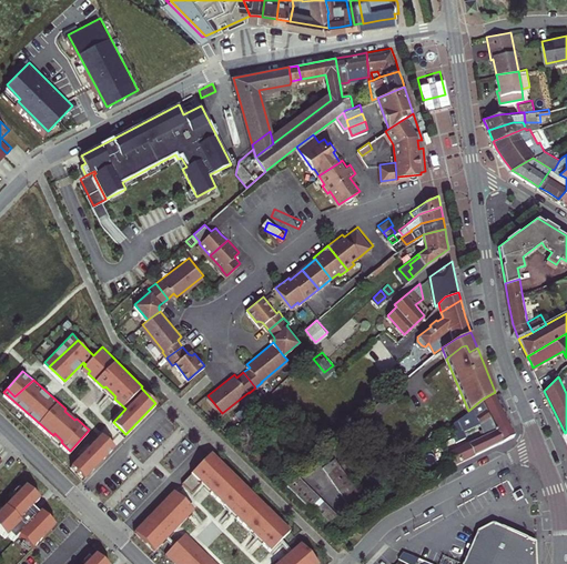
[(483,399),(486,405),(498,399),(495,392),(483,399)]
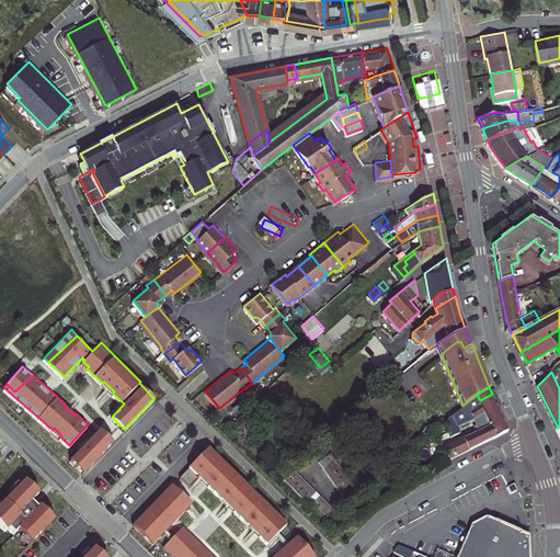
[(450,456),(509,428),(501,411),(492,394),(480,400),(481,400),(475,406),(470,408),(472,412),(480,427),(460,436),(459,434),(453,438),(454,440),(444,444),(450,456)]
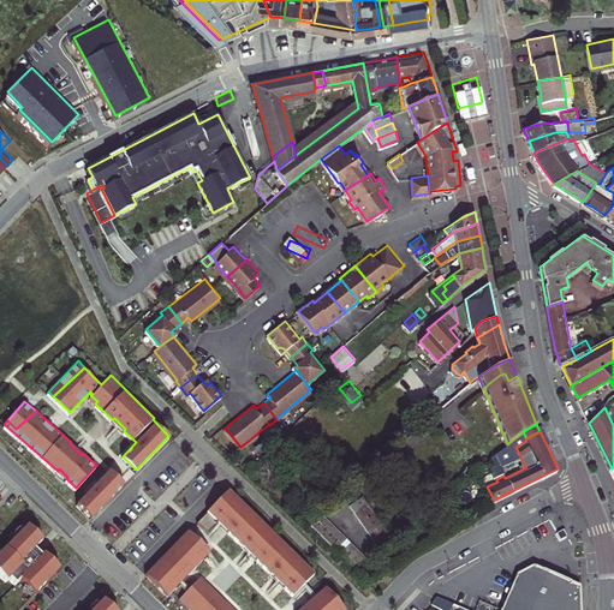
[(496,453),(501,462),(518,452),(516,447),(520,444),(516,437),(507,444),(501,449),(496,453)]
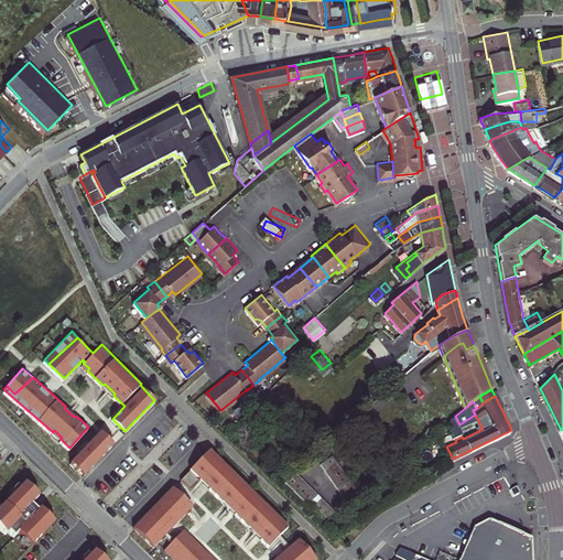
[(454,437),(464,431),(459,424),(455,416),(451,418),(452,419),(448,421),(453,430),(452,432),(454,437)]
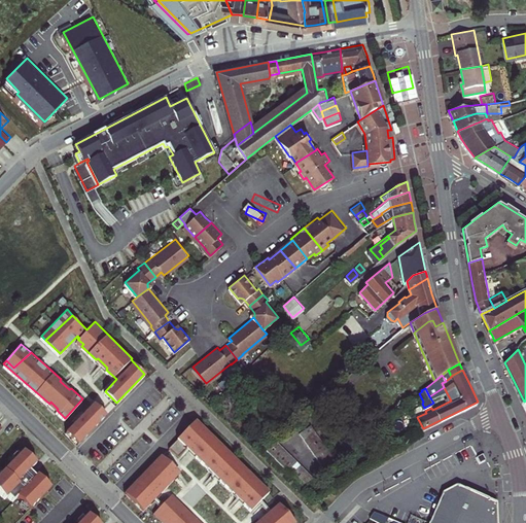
[(77,442),(106,413),(95,402),(66,430),(77,442)]
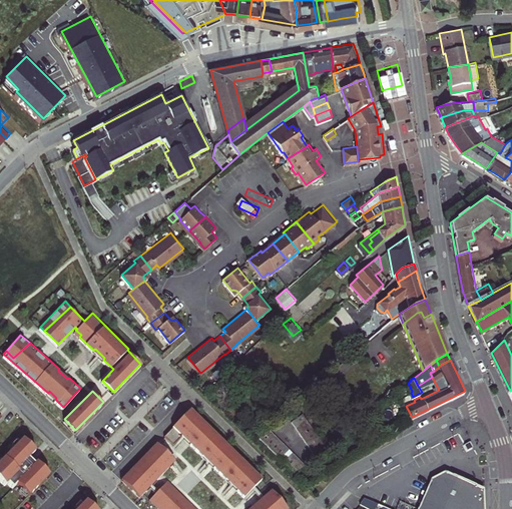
[(191,407),(164,434),(173,443),(183,433),(191,440),(190,442),(203,455),(205,454),(215,463),(213,465),(227,478),(228,477),(238,486),(237,488),(244,495),(263,477),(191,407)]
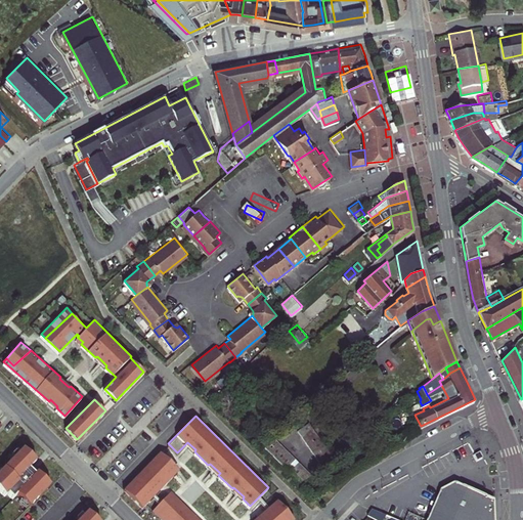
[(303,435),(314,427),(310,421),(299,428),(303,435)]
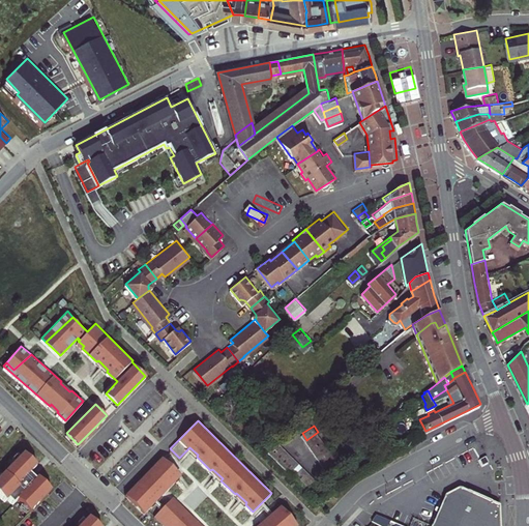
[(306,440),(311,445),(322,438),(318,432),(306,440)]
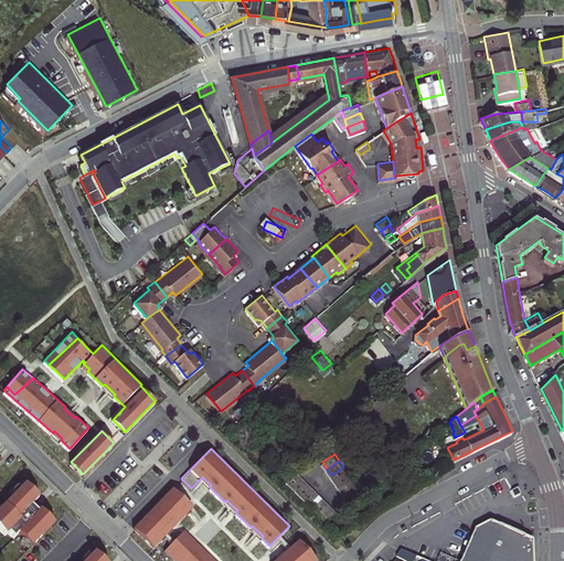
[(424,465),(427,472),(436,467),(433,461),(424,465)]
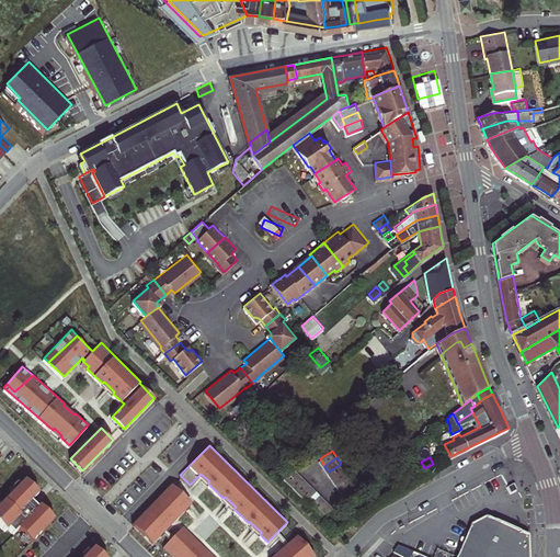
[(333,479),(345,470),(341,464),(329,472),(333,479)]
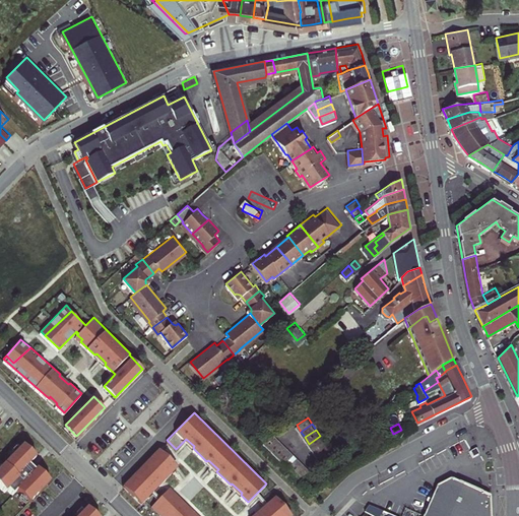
[(263,442),(268,446),(277,437),(273,432),(263,442)]
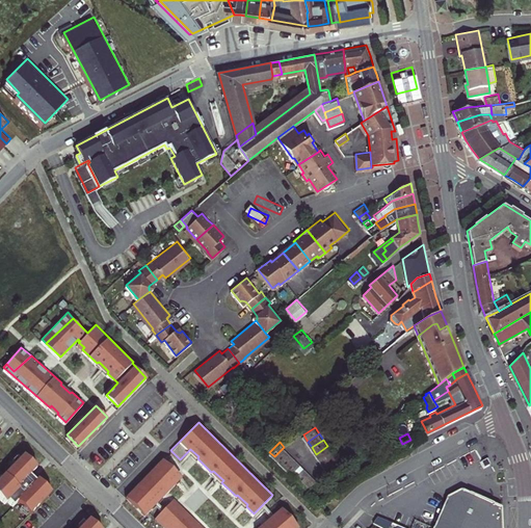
[(316,454),(320,459),(332,452),(327,446),(316,454)]
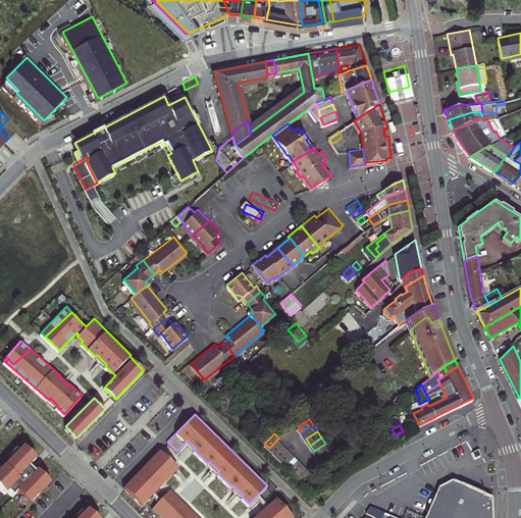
[(283,444),(278,438),(269,448),(274,453),(283,444)]
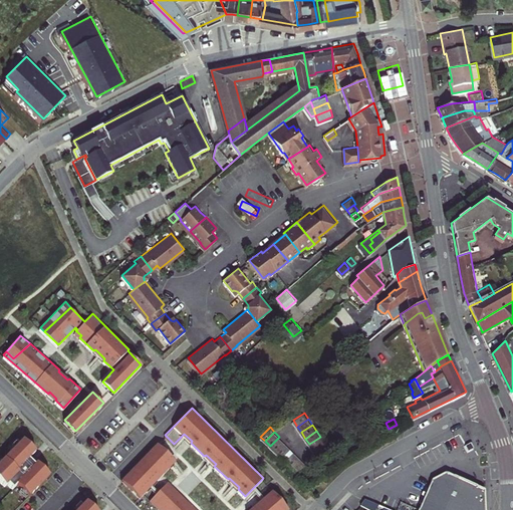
[(8,481),(13,486),(18,482),(29,493),(49,473),(36,461),(35,462),(29,457),(36,449),(23,437),(0,461),(0,478),(6,484),(8,481)]
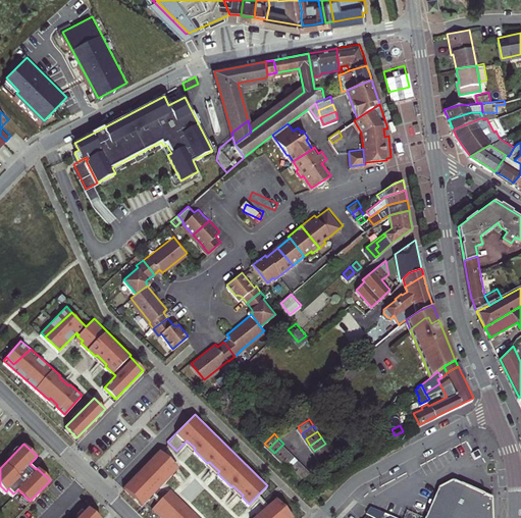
[(274,453),(279,458),(289,449),(283,444),(274,453)]
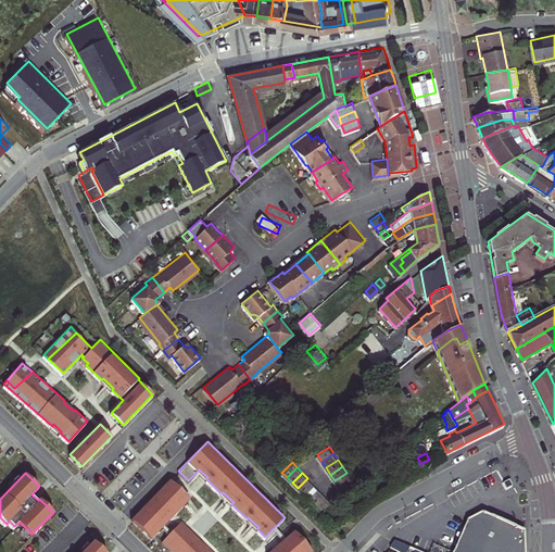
[(335,480),(340,488),(352,479),(347,473),(335,480)]
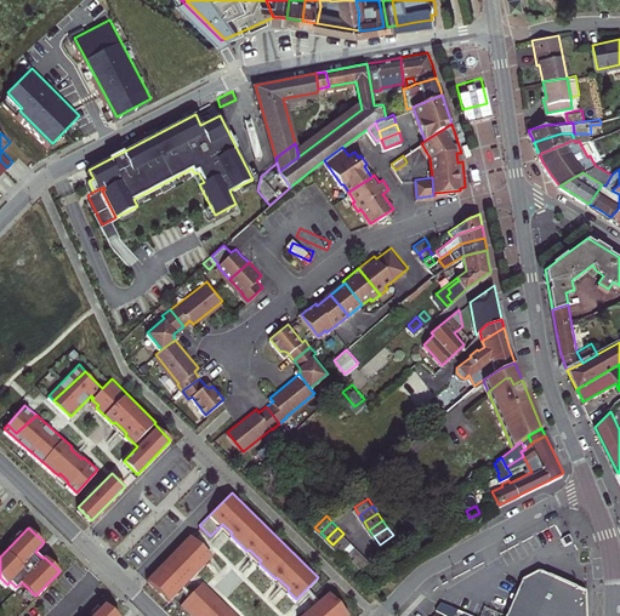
[(563,535),(567,541),(575,537),(572,531),(563,535)]
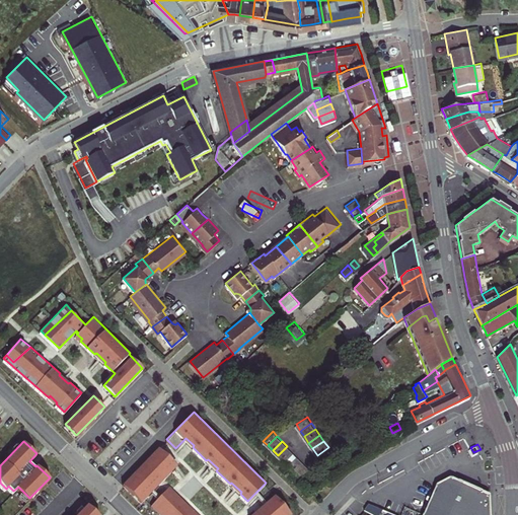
[(124,484),(141,501),(148,494),(146,493),(156,483),(158,484),(171,470),(170,468),(175,463),(159,446),(124,484)]
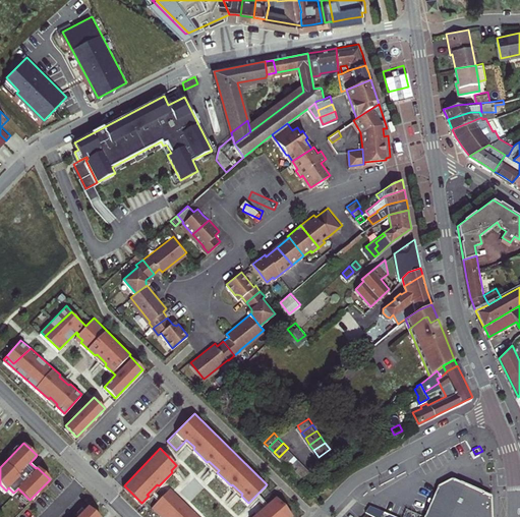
[(279,457),(284,462),(293,453),(288,448),(279,457)]
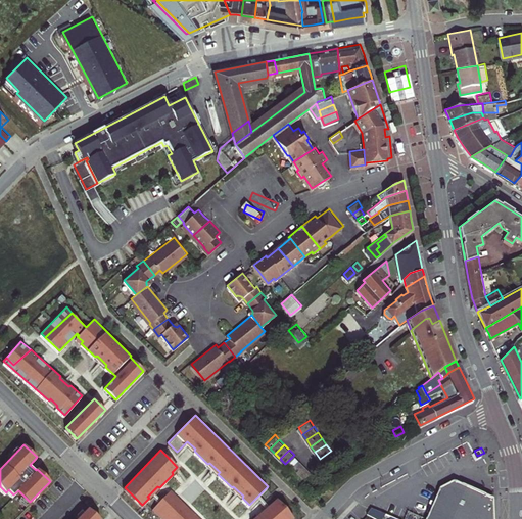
[(320,459),(324,465),(335,457),(331,451),(320,459)]
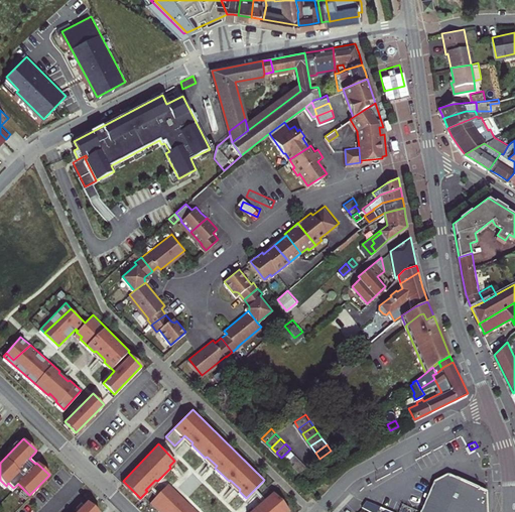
[(281,458),(286,463),(295,454),(290,449),(281,458)]
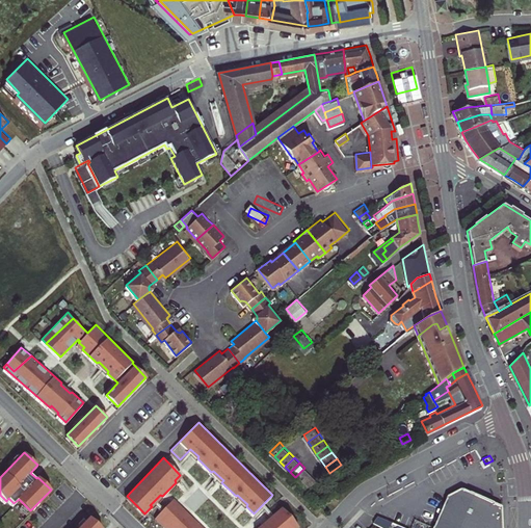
[(295,477),(300,482),(310,472),(304,468),(295,477)]
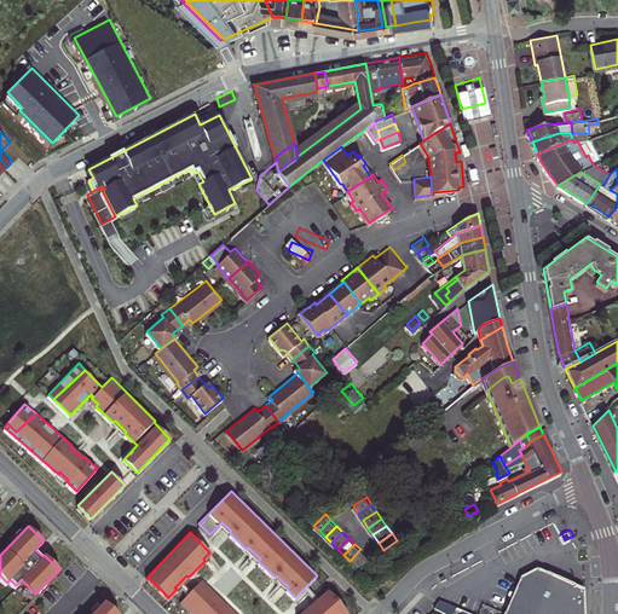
[(350,561),(356,567),(367,555),(361,549),(350,561)]
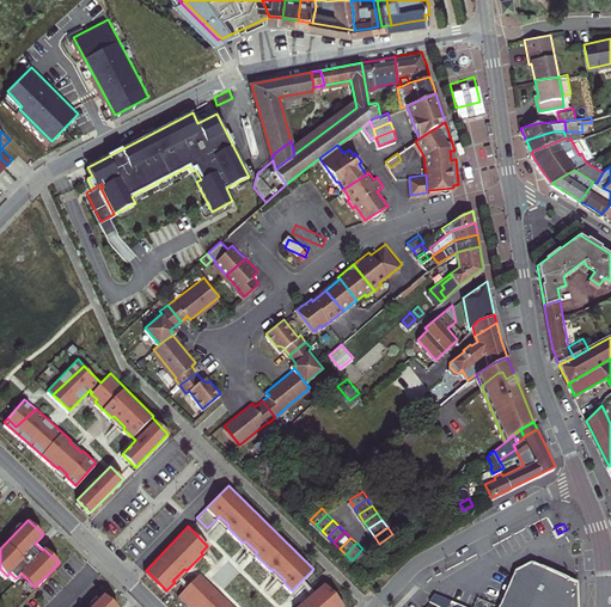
[(362,549),(352,560),(358,566),(368,555),(362,549)]
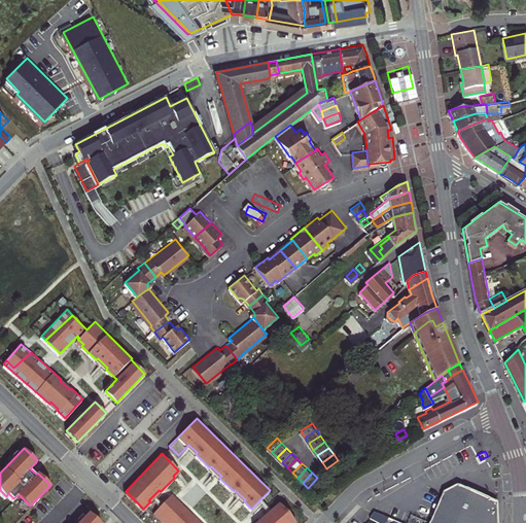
[(443,483),(446,487),(454,483),(452,478),(443,483)]
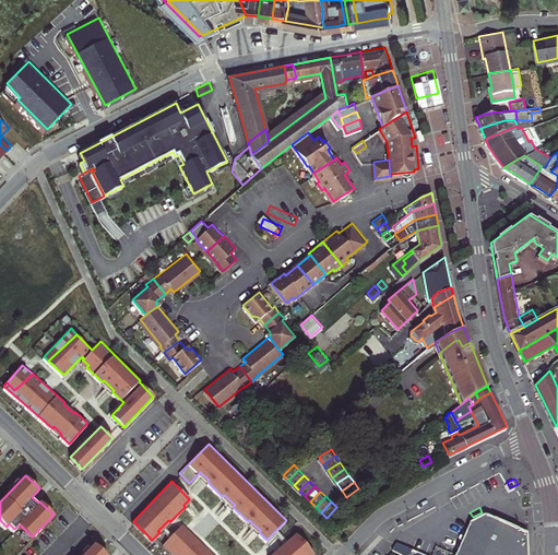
[(495,516),(518,526),(520,520),(497,510),(495,516)]
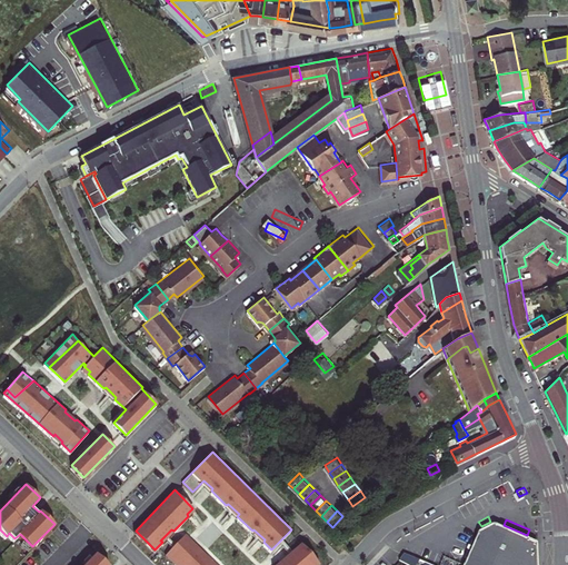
[(538,564),(537,539),(527,535),(504,525),(492,521),(490,522),(481,526),(479,528),(461,564),(538,564)]
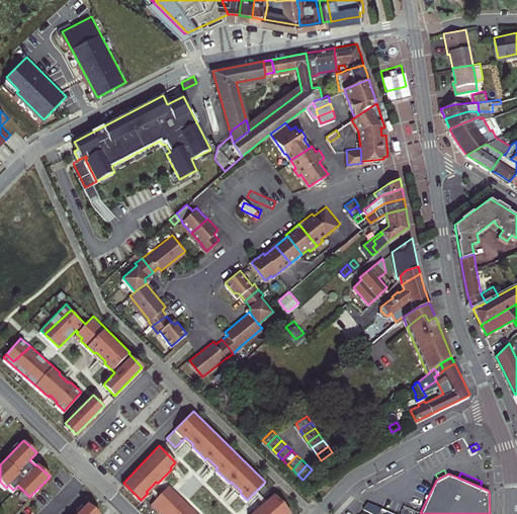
[(168,486),(152,502),(163,513),(288,513),(291,512),(274,493),(266,500),(267,502),(258,510),(256,508),(249,513),(199,513),(198,512),(196,513),(187,505),(189,503),(174,489),(173,491),(168,486)]
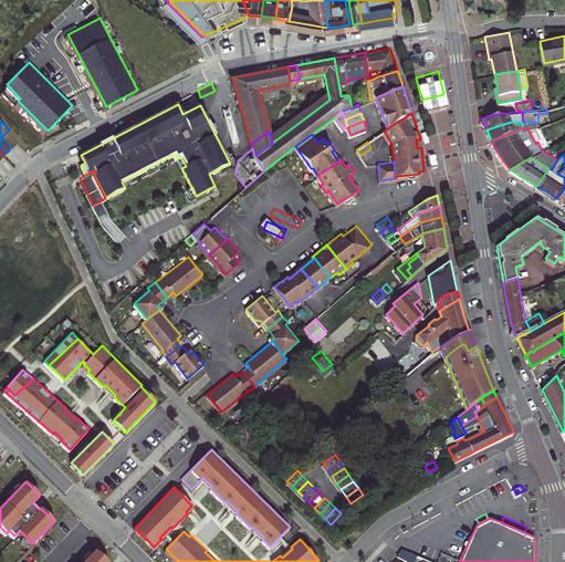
[(107,561),(96,550),(83,561),(107,561)]
